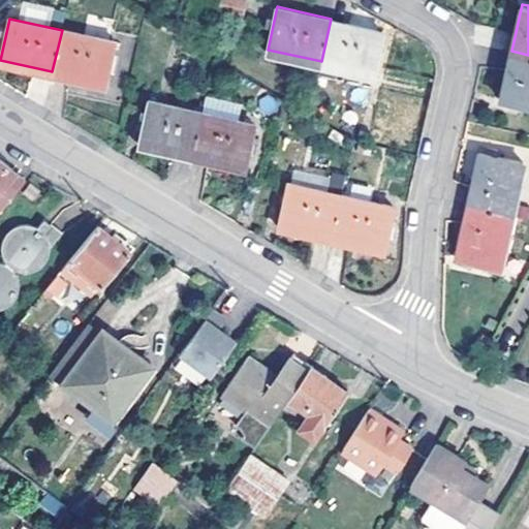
[(331,19),(321,61),(378,74),(386,40),(381,39),(383,31),(331,19)]
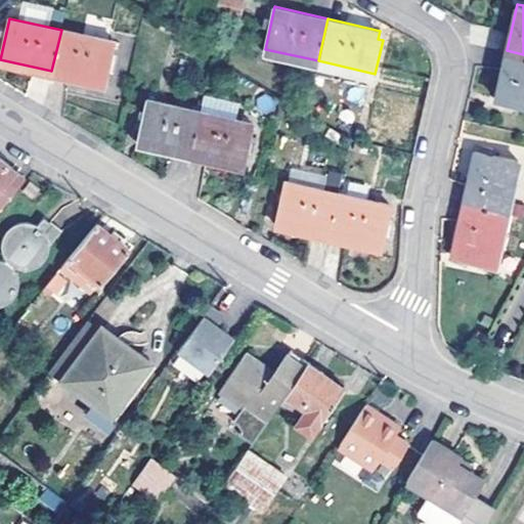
[(61,30),(51,71),(104,83),(115,41),(61,30)]
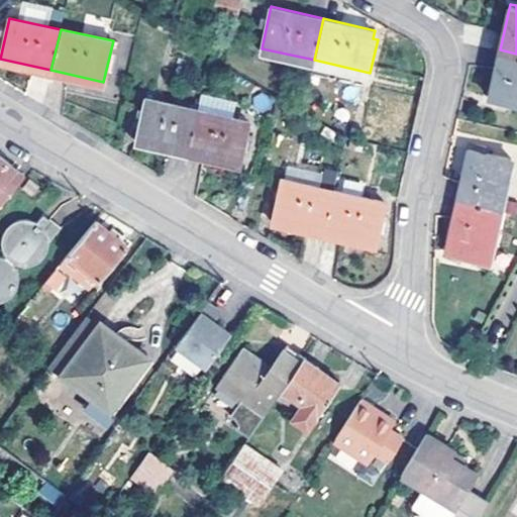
[(516,54),(500,49),(490,95),(516,101),(516,54)]
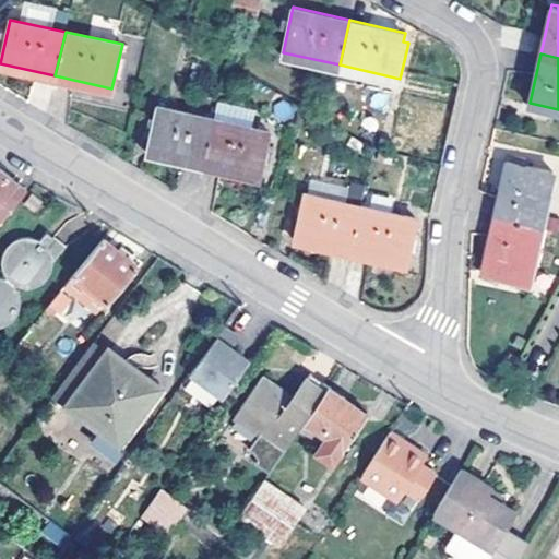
[(146,150),(204,164),(215,117),(157,104),(146,150)]
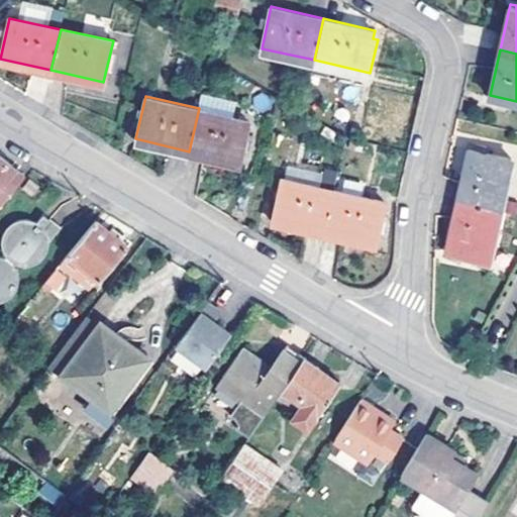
[(199,108),(189,151),(240,163),(250,120),(199,108)]
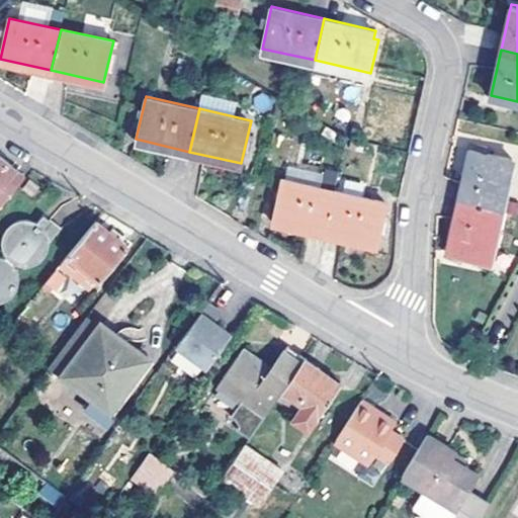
[(458,201),(502,211),(514,160),(470,150),(458,201)]
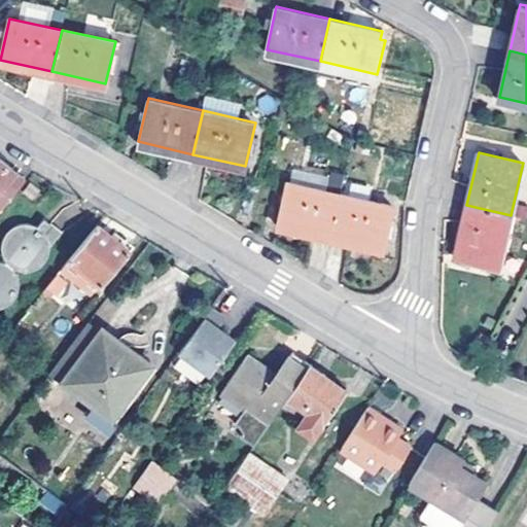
[(0,208),(25,178),(0,157),(0,208)]
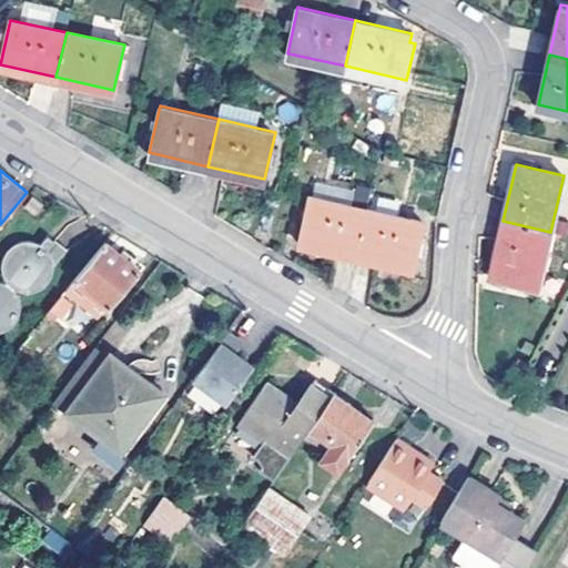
[(300,243),(356,255),(367,208),(310,194),(300,243)]
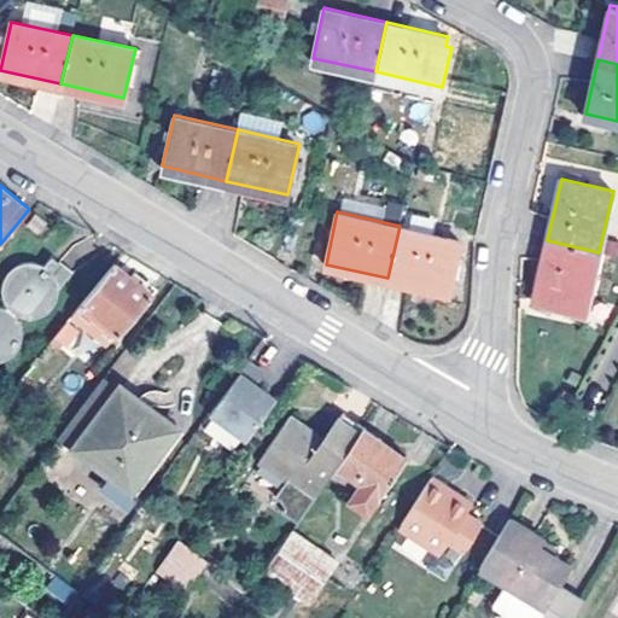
[(25,223),(36,232),(46,221),(35,213),(25,223)]
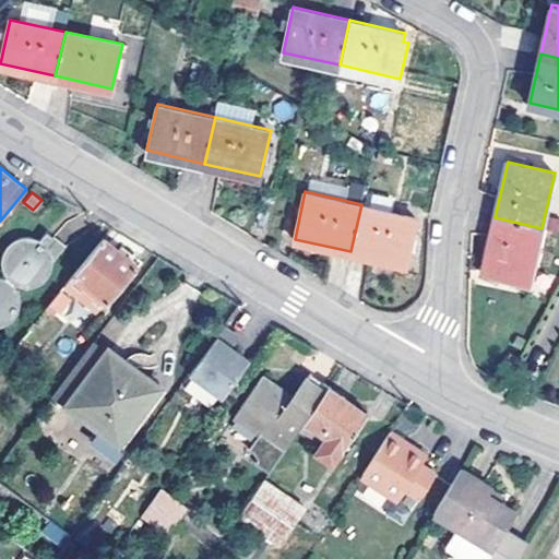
[(361,204),(351,251),(406,263),(416,216),(361,204)]
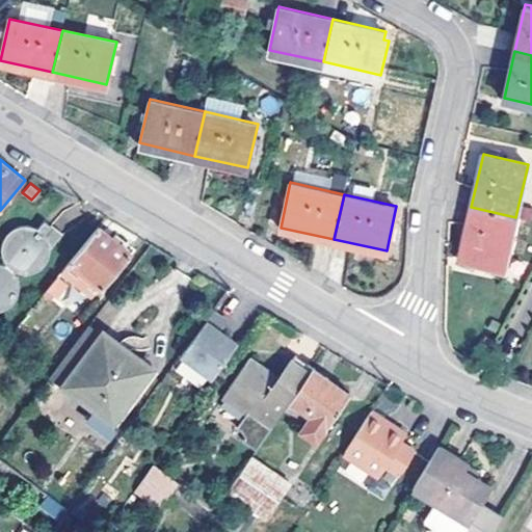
[(515,217),(471,207),(459,260),(504,269),(515,217)]
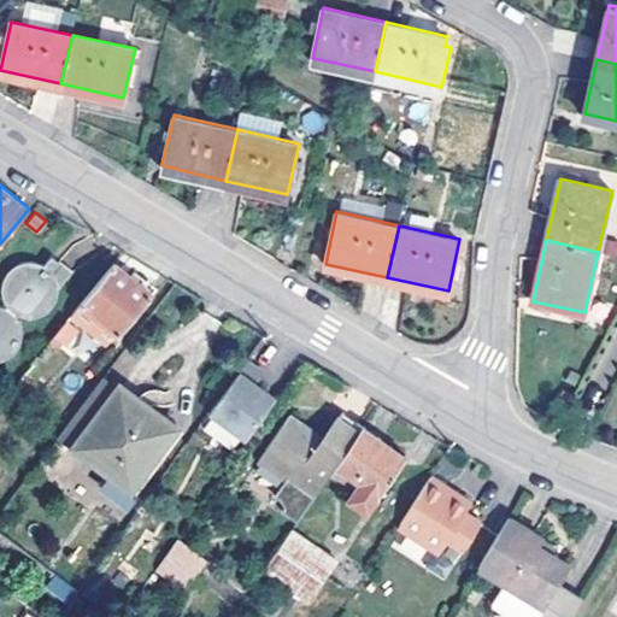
[(45,248),(30,264),(34,264),(37,265),(41,265),(45,266),(46,269),(56,258),(45,248)]
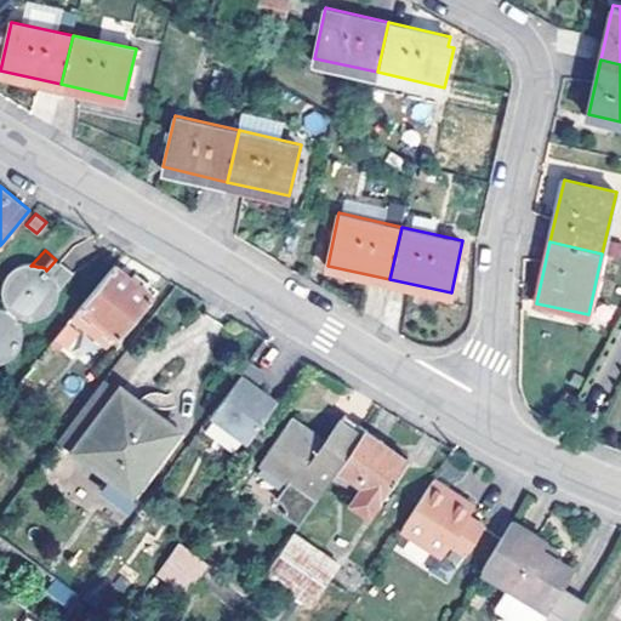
[(0,368),(4,368),(10,365),(18,357),(22,347),(23,345),(23,336),(21,330),(18,324),(21,322),(23,323),(30,324),(38,323),(41,323),(47,319),(53,314),(56,312),(60,302),(61,296),(77,277),(56,260),(46,271),(45,268),(41,267),(38,267),(34,266),(30,266),(27,266),(20,268),(11,275),(9,278),(5,284),(4,288),(4,298),(4,302),(9,312),(6,314),(0,312),(0,368)]
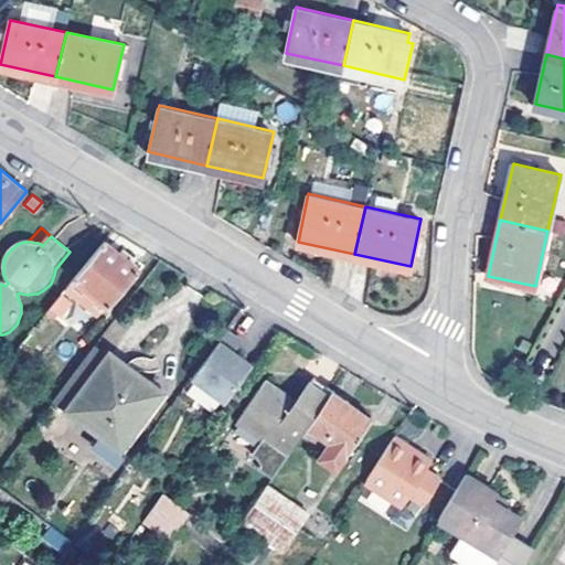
[(75,276),(106,301),(108,304),(138,266),(119,252),(105,240),(75,276)]
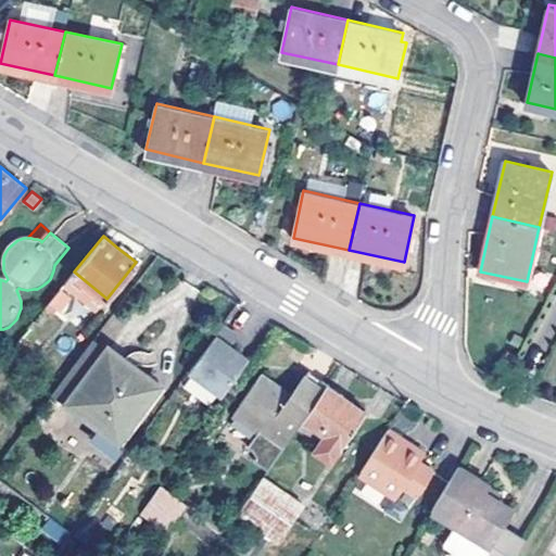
[(117,248),(136,262),(140,256),(122,242),(117,248)]
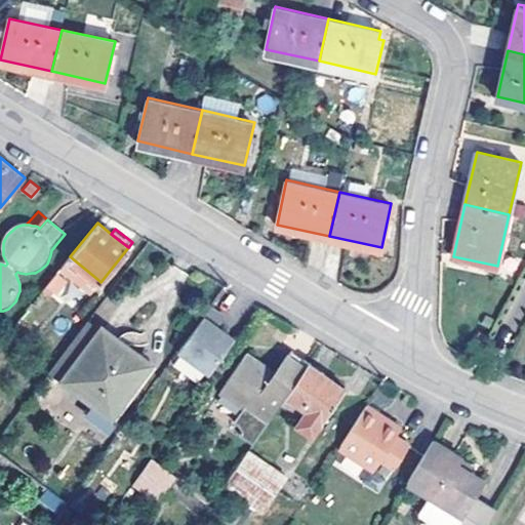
[(90,290),(98,280),(70,256),(62,267),(90,290)]
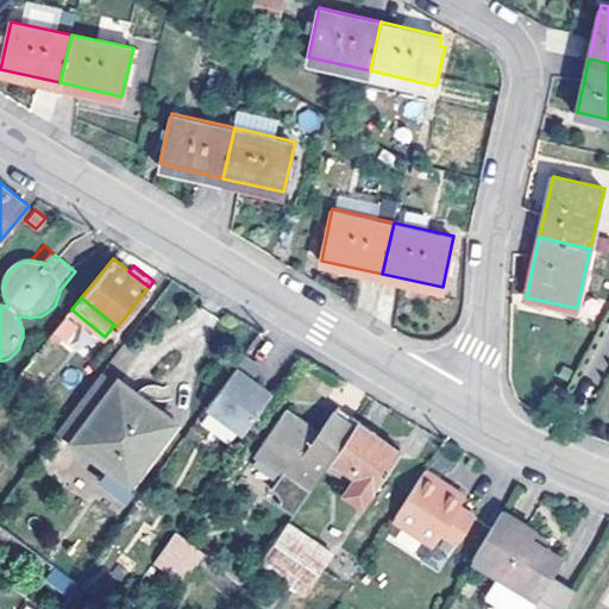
[(68,314),(37,351),(45,358),(62,338),(67,341),(81,326),(68,314)]
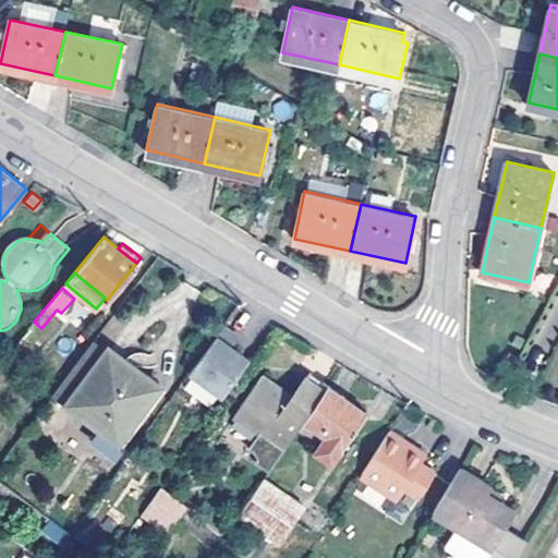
[(222,396),(249,360),(231,347),(238,337),(223,325),(190,371),(222,396)]
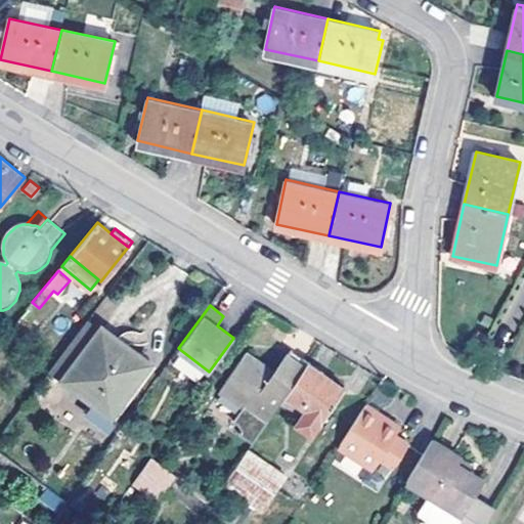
[(51,368),(63,378),(98,329),(87,320),(51,368)]
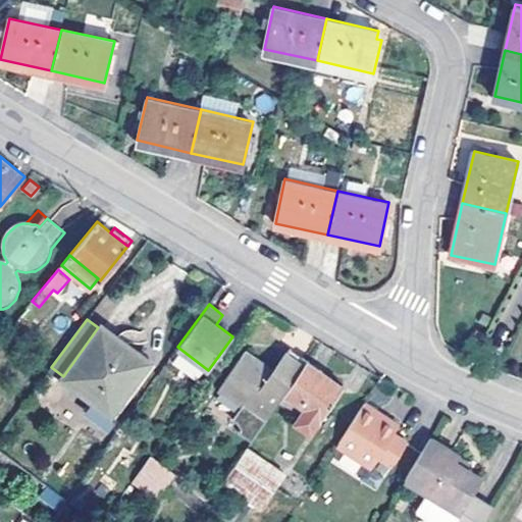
[(98,327),(63,376),(111,412),(150,360),(102,323),(98,327)]
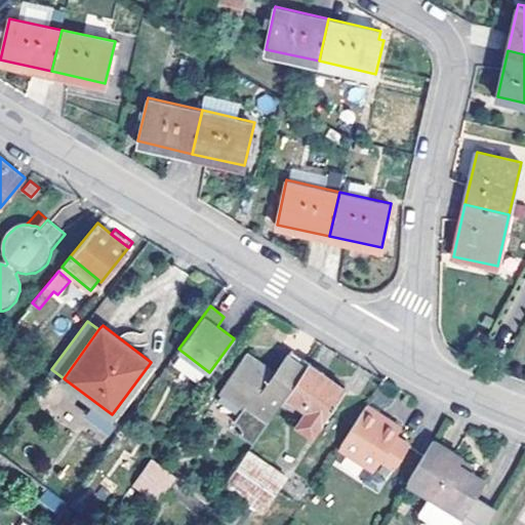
[(209,372),(210,373),(235,339),(234,338),(209,372)]
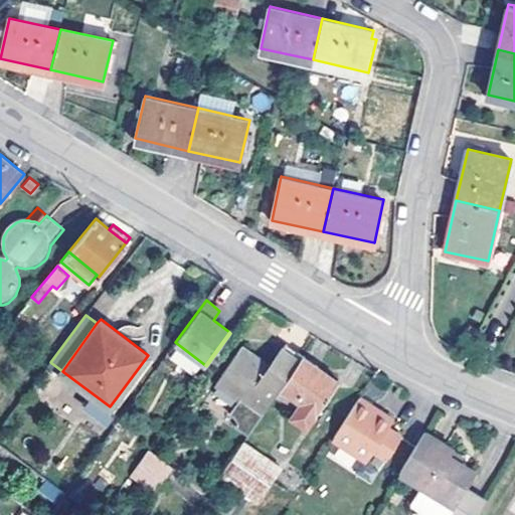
[(274,396),(280,388),(303,354),(287,343),(271,366),(240,345),(216,382),(263,413),(274,396)]
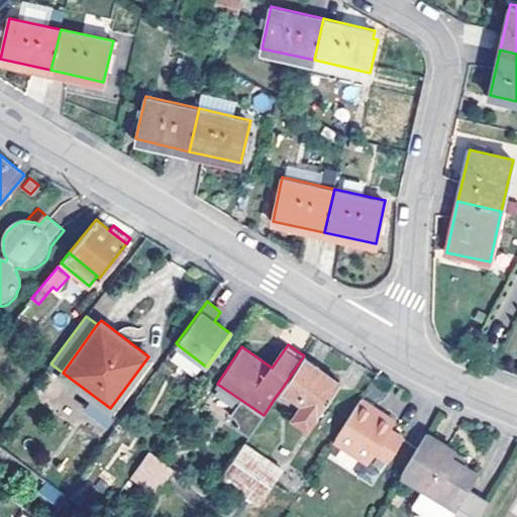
[(301,402),(294,411),(291,416),(308,427),(339,382),(318,367),(319,366),(304,355),(281,390),(301,402)]
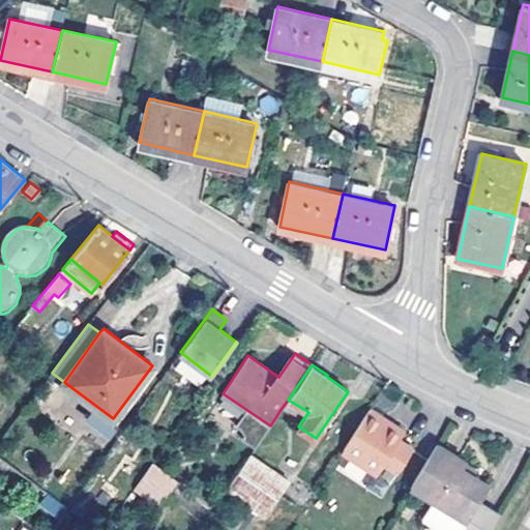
[(282,408),(301,421),(308,412),(288,400),(282,408)]
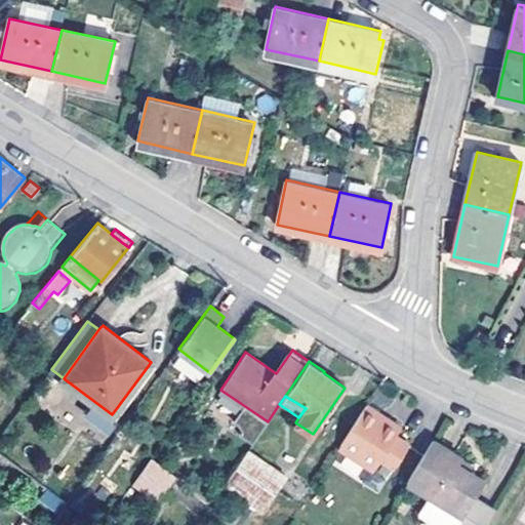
[(339,446),(344,448),(371,406),(367,403),(339,446)]
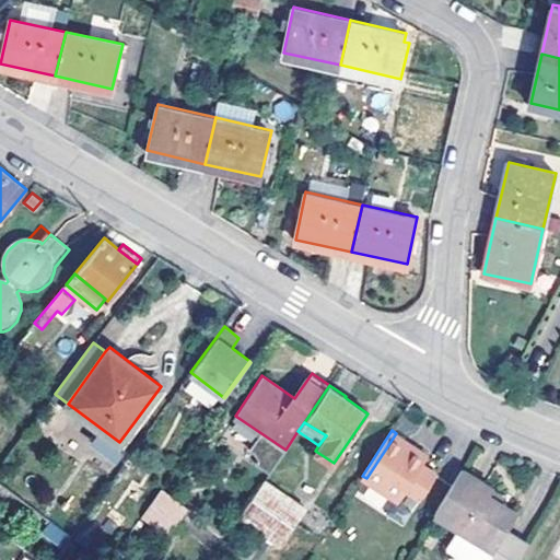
[(396,433),(366,478),(398,500),(407,489),(419,499),(436,474),(423,464),(428,456),(418,448),(412,450),(405,445),(407,441),(396,433)]
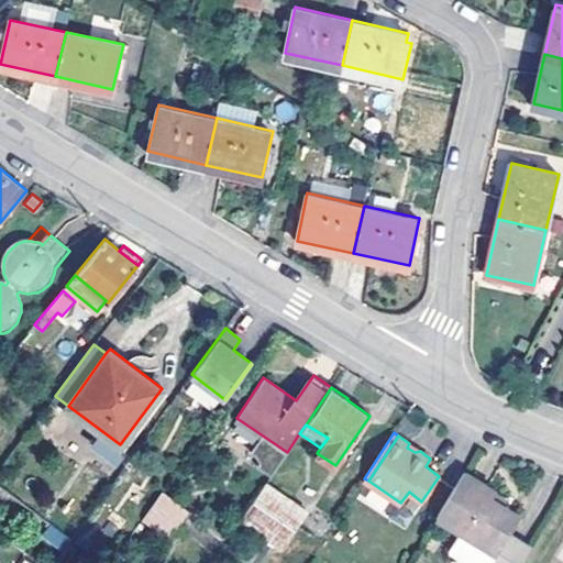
[(520,514),(501,503),(490,496),(495,489),(465,470),(437,516),(460,530),(450,549),(472,562),(521,562),(532,548),(508,532),(520,514)]
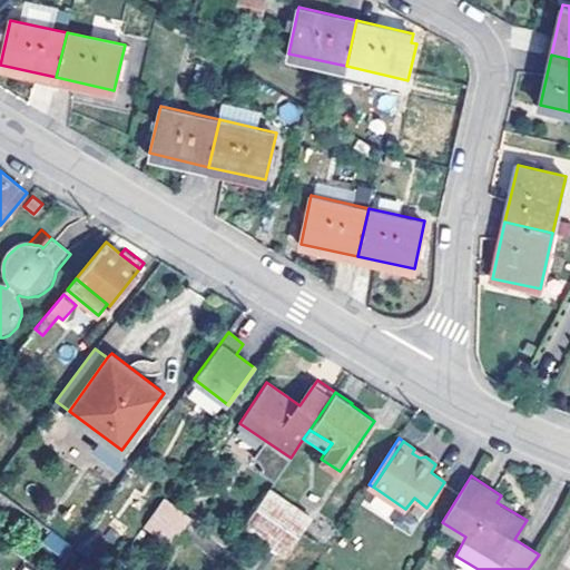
[(269,489),(244,524),(284,552),(310,517),(269,489)]
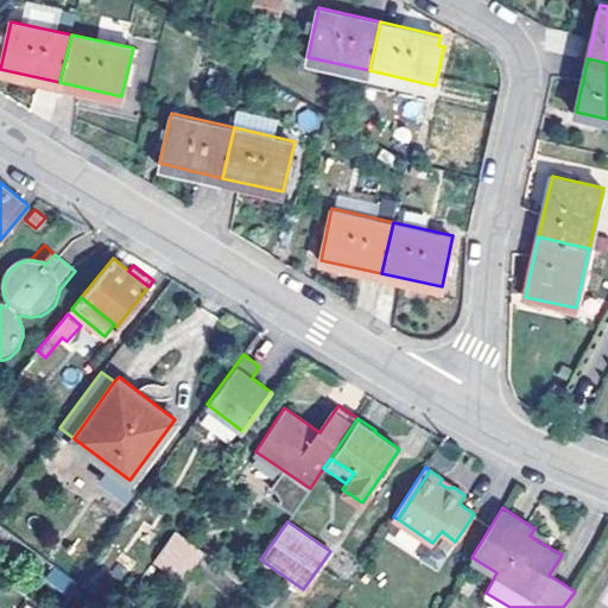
[(530,536),(542,543),(548,534),(534,529),(530,536)]
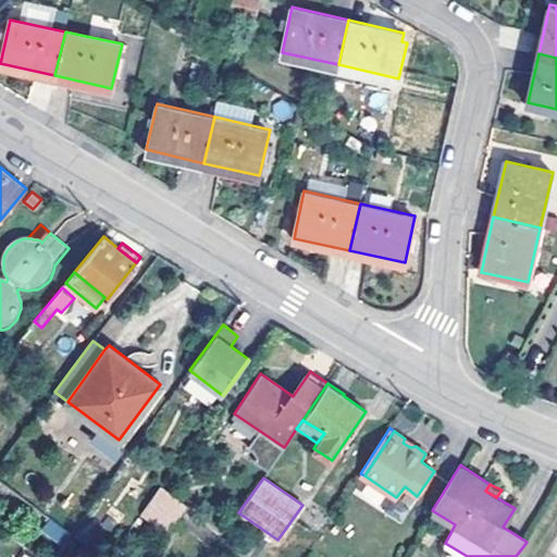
[(177,519),(187,507),(159,486),(150,499),(177,519)]
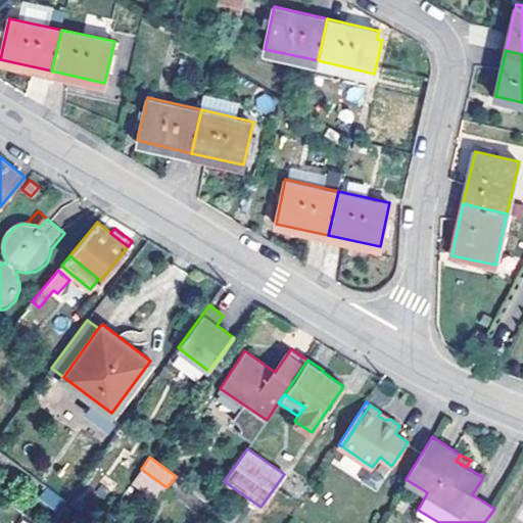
[(202,513),(210,501),(176,476),(167,487),(202,513)]
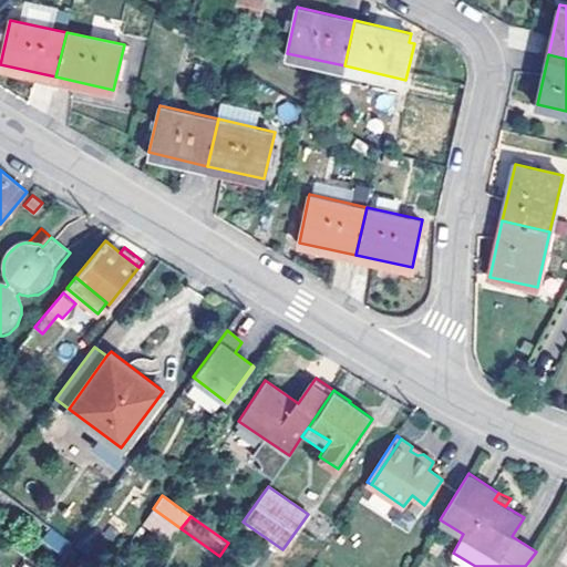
[(49,528),(41,542),(59,553),(68,539),(49,528)]
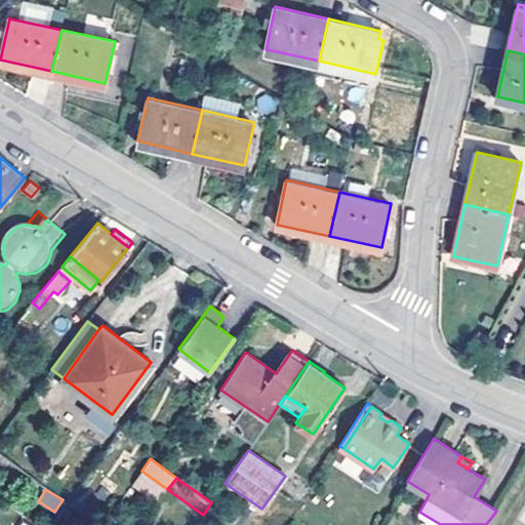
All buildings are outlined.
